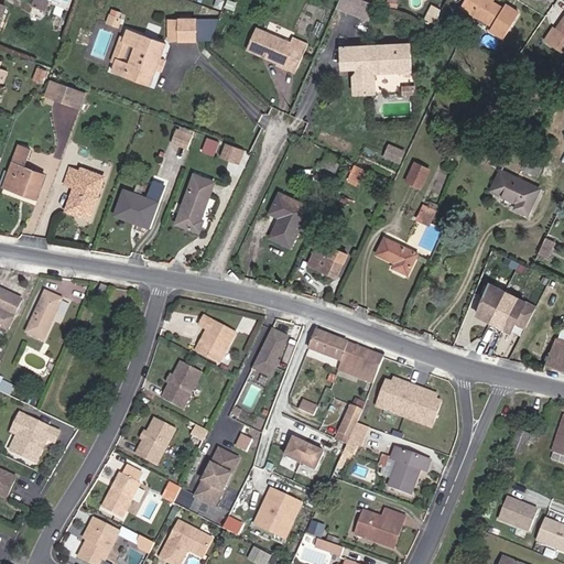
[(348,12),(354,0),(342,0),(339,8),(348,12)]
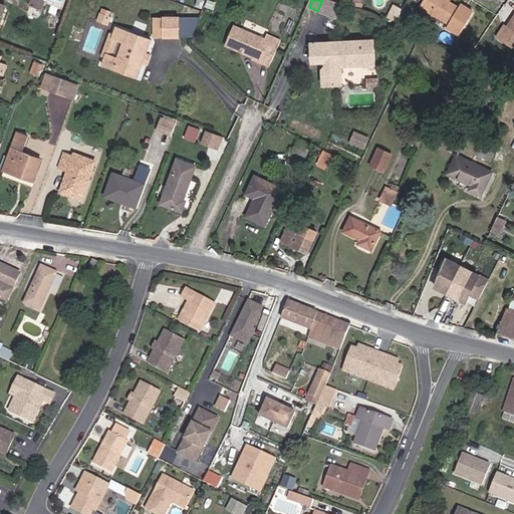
[(328,15),(334,1),(331,0),(322,0),(317,11),(328,15)]
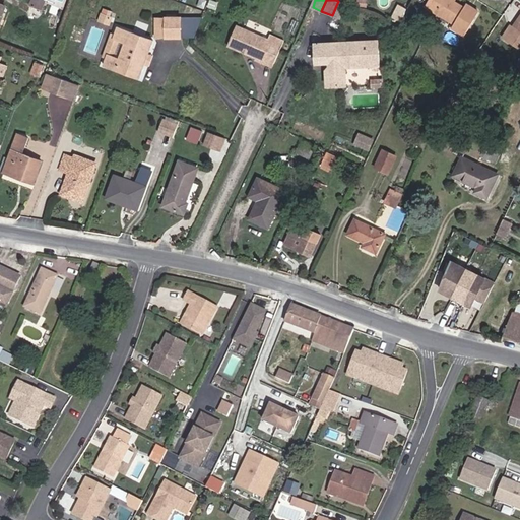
[(430,0),(425,8),(454,25),(452,28),(465,36),(479,12),(466,5),(464,8),(454,2),(450,0),(430,0)]
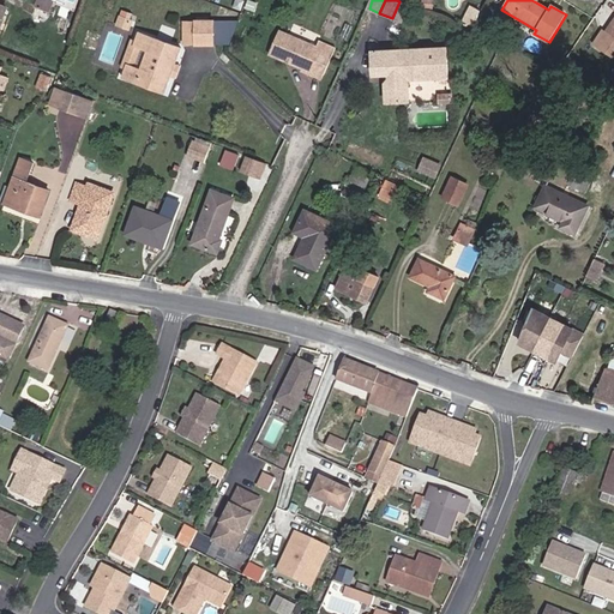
[(67,20),(62,18),(58,30),(64,32),(67,20)]
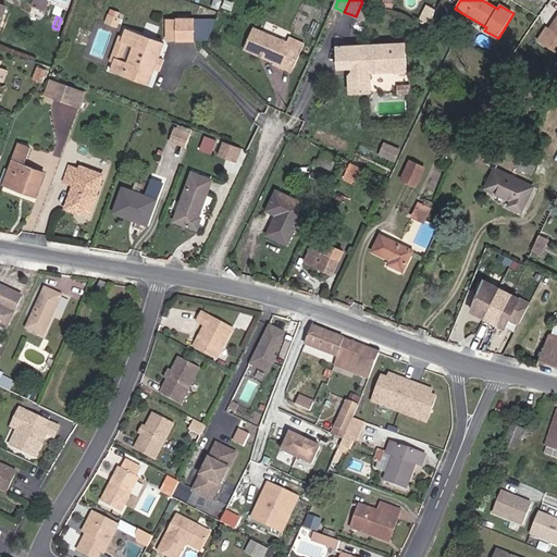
[(119,26),(122,19),(114,16),(111,24),(119,26)]
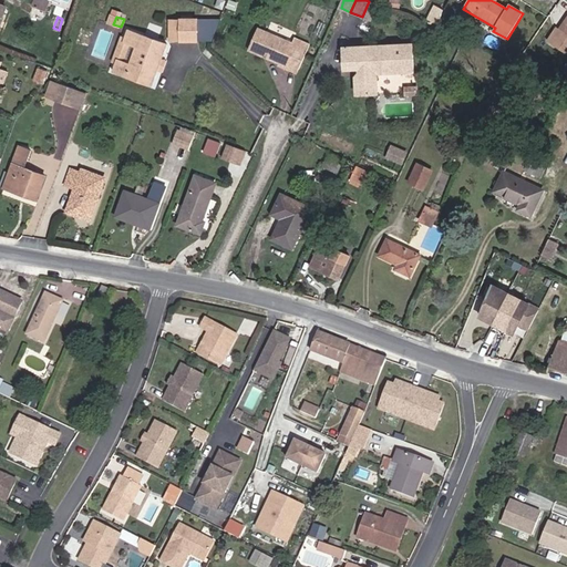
[(566,17),(558,30),(549,43),(566,54),(566,17)]
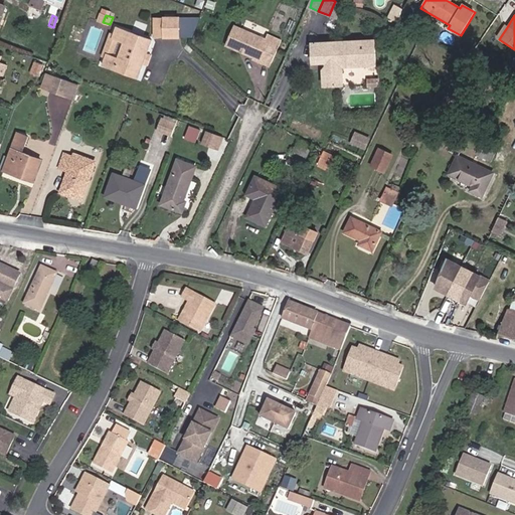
[(180,37),(180,17),(157,18),(157,37),(180,37)]
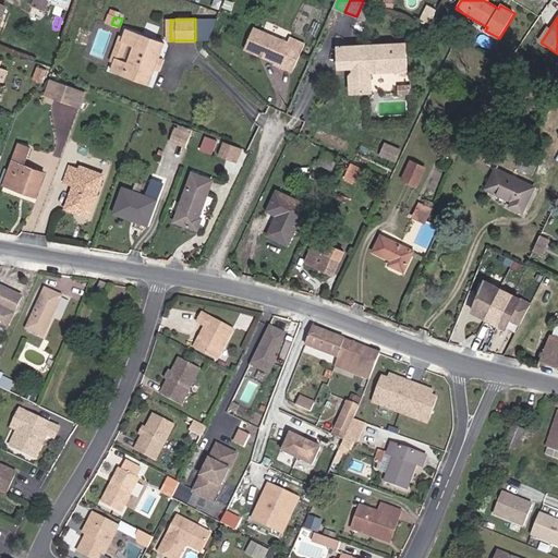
[(537,39),(541,43),(549,29),(547,27),(537,39)]
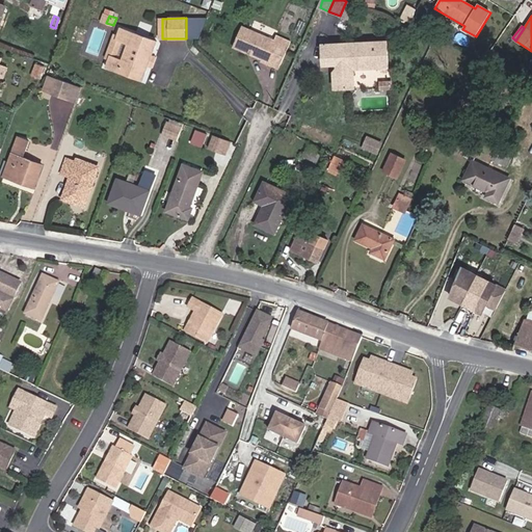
[(242,27),(233,48),(262,59),(261,61),(270,65),(281,43),(242,27)]
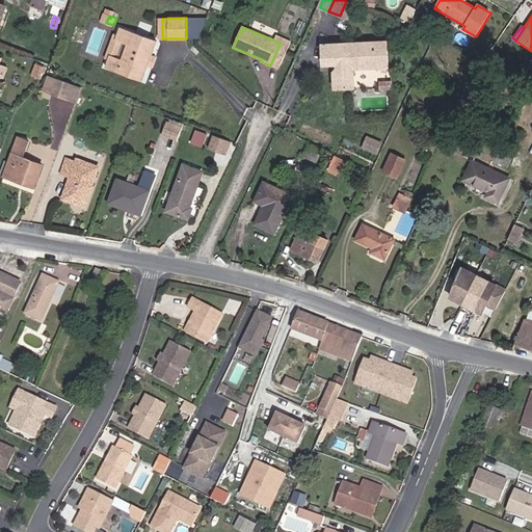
[(129,43),(123,60),(111,56),(107,67),(143,80),(157,42),(121,29),(117,40),(129,43)]
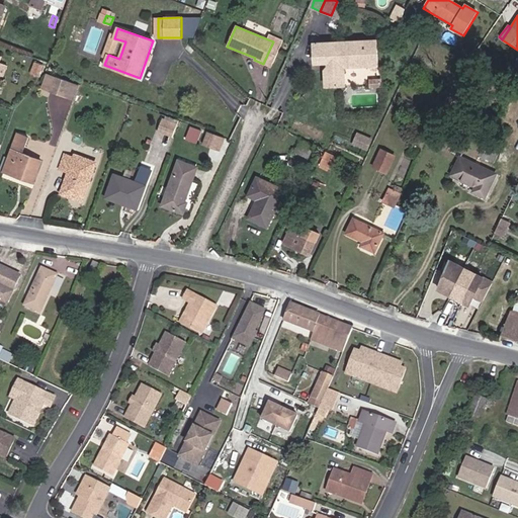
[(315,44),(315,46),(316,64),(329,63),(329,67),(325,71),(326,87),(346,86),(345,67),(379,66),(377,40),(315,44)]
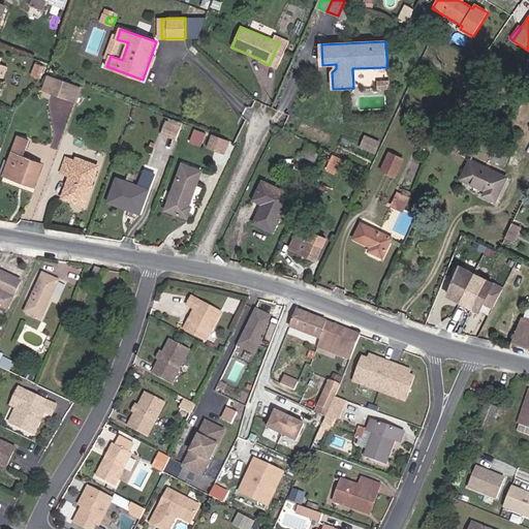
[(51,93),(57,78),(50,75),(44,90),(51,93)]
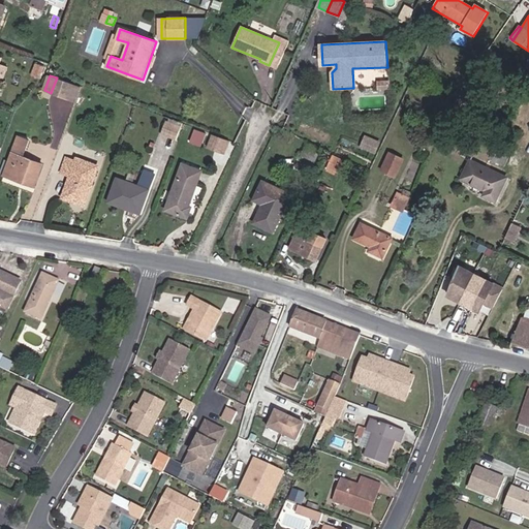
[(67,99),(72,84),(57,78),(51,93),(67,99)]
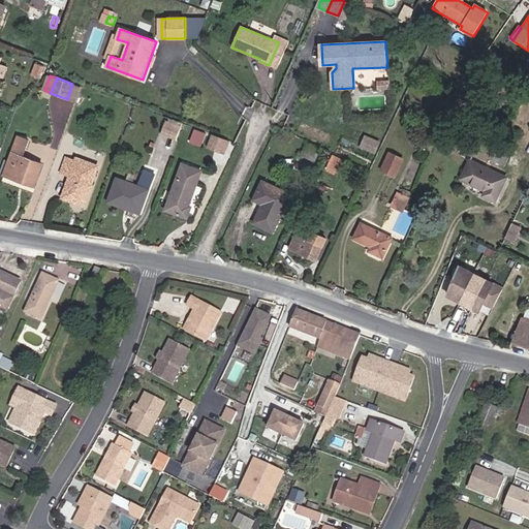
[(76,102),(82,87),(72,84),(67,99),(76,102)]
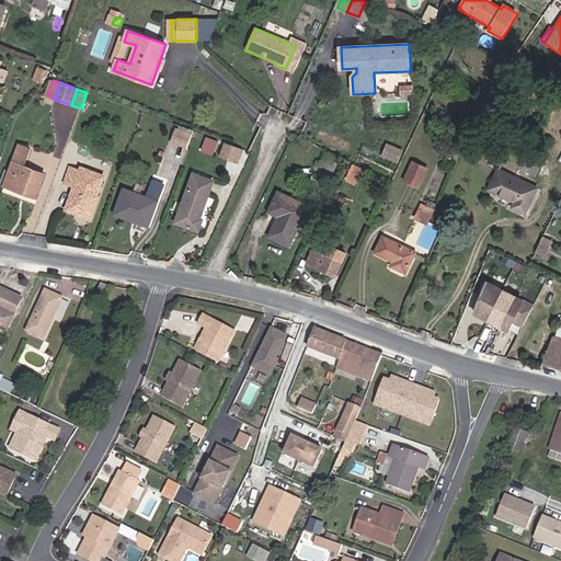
[(189,149),(193,136),(176,130),(172,144),(189,149)]
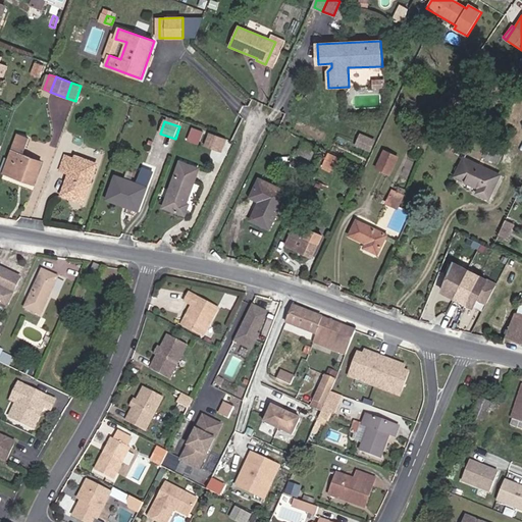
[(502,140),(508,126),(498,122),(481,158),(498,165),(508,143),(502,140)]
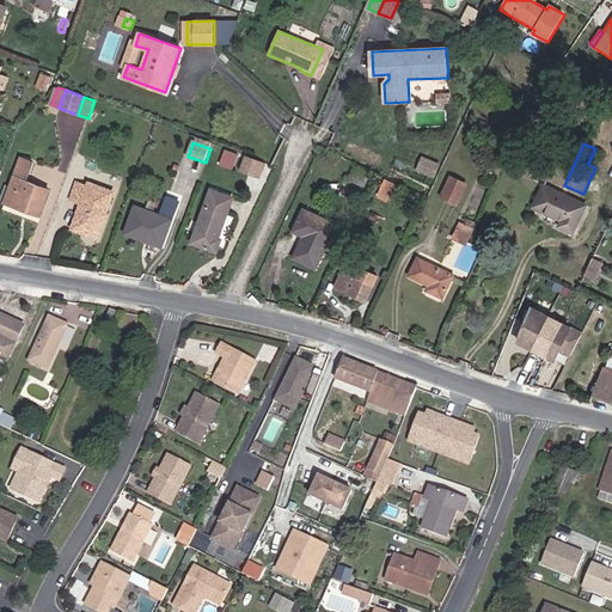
[(225,148),(221,164),(234,167),(238,152),(225,148)]
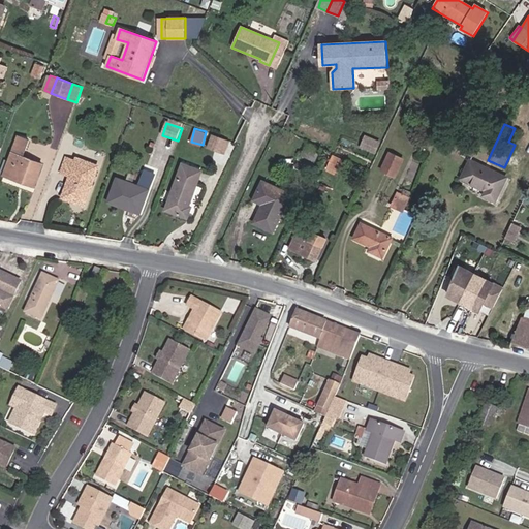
[(209,149),(222,153),(226,141),(214,135),(209,149)]
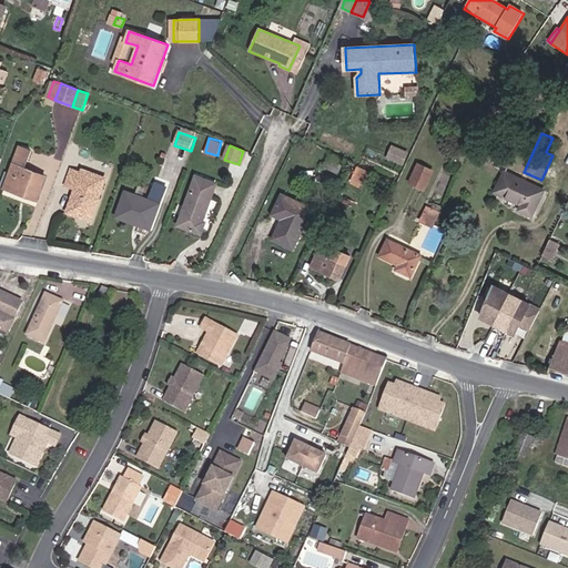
[(23,192),(38,198),(46,176),(24,169),(31,151),(19,146),(4,189),(22,195),(23,192)]
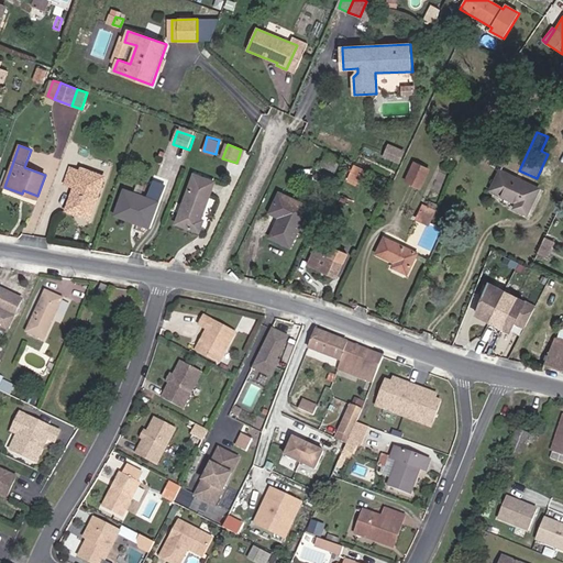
[(399,163),(404,153),(403,152),(389,146),(385,156),(399,163)]
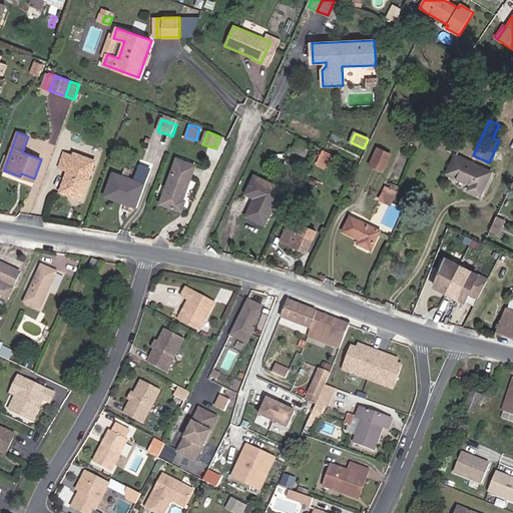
[(305,155),(309,147),(298,142),(294,150),(305,155)]
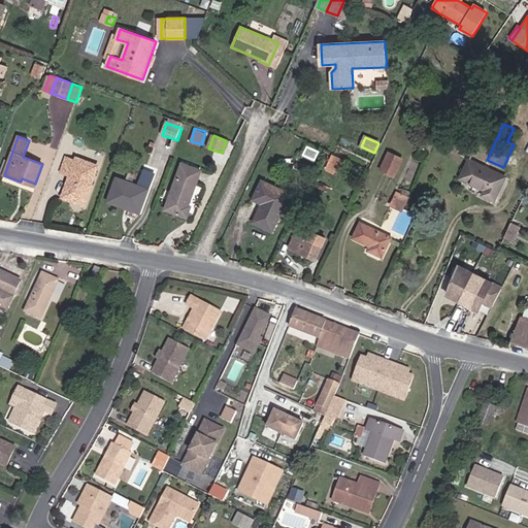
[(395,177),(403,158),(389,152),(380,170),(395,177)]
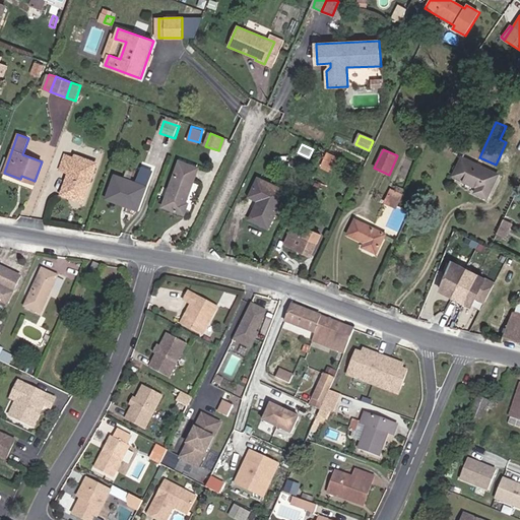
[(331,169),(336,157),(328,153),(323,165),(331,169)]
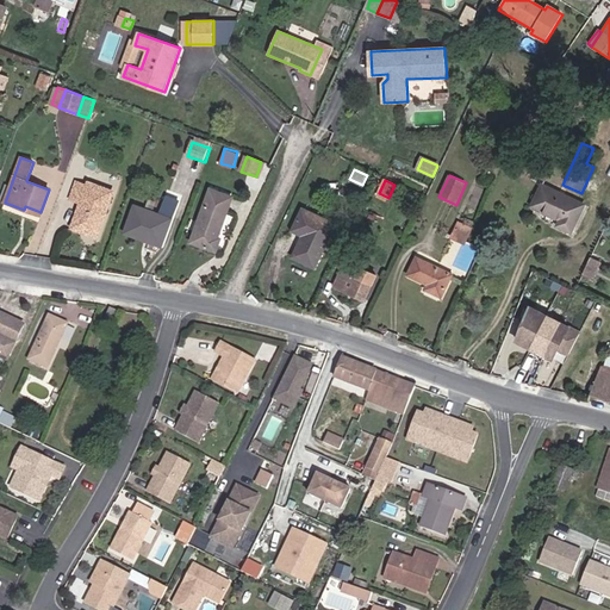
[(87,230),(97,234),(112,192),(88,182),(87,186),(76,182),(70,199),(81,203),(73,228),(87,232),(87,230)]
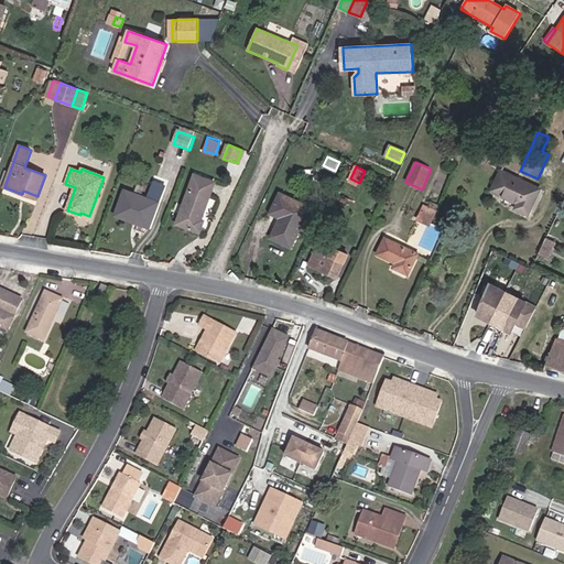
[(540,190),(501,171),(492,191),(518,203),(516,208),(529,215),(540,190)]
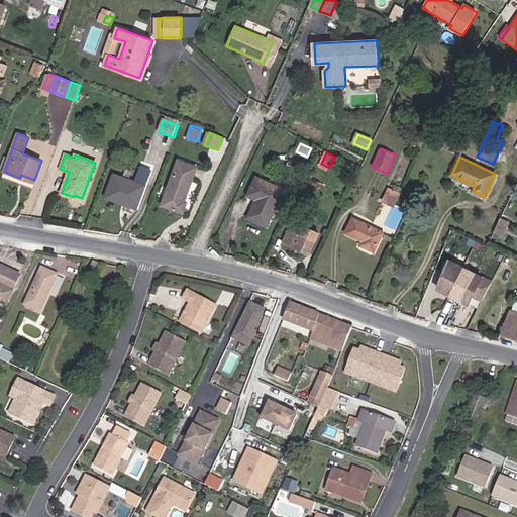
[(197,168),(179,161),(163,205),(183,212),(187,202),(184,201),(197,168)]
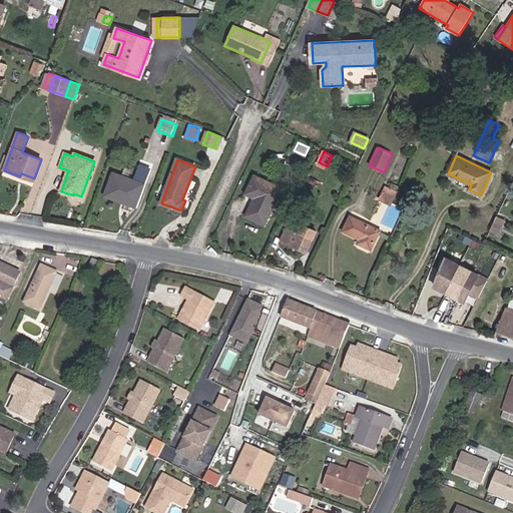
[(127,199),(126,203),(136,207),(149,170),(140,166),(134,181),(114,173),(107,192),(127,199)]
